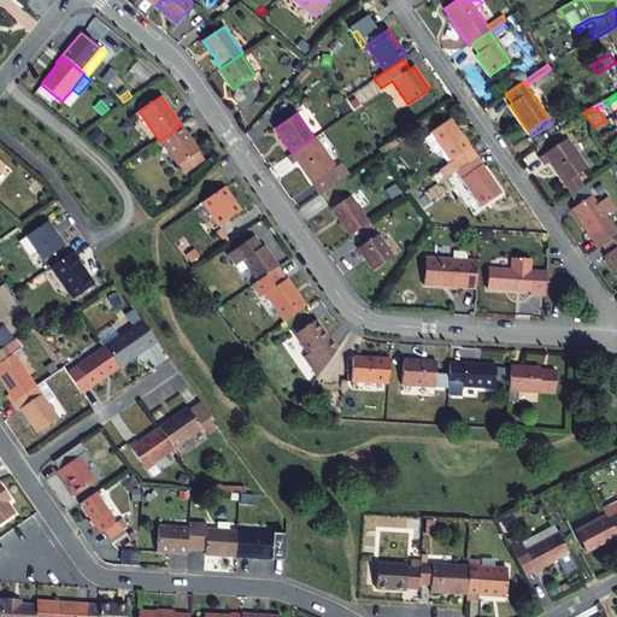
[(457,133),(459,131),(451,119),(448,121),(457,133)]
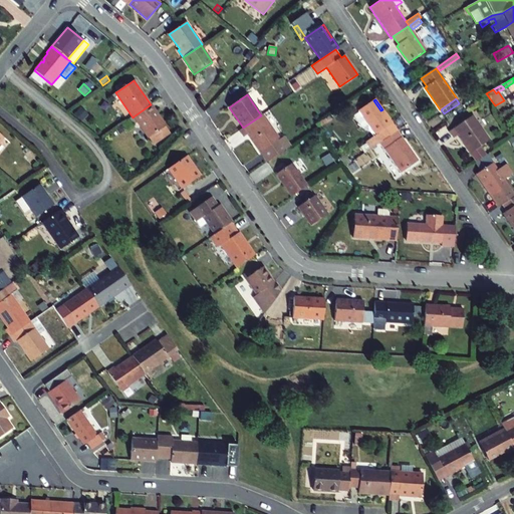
[(372,149),(379,144),(397,132),(392,123),(393,123),(382,109),(380,110),(373,100),(359,110),(376,135),(366,142),(367,143),(371,149),(372,149)]
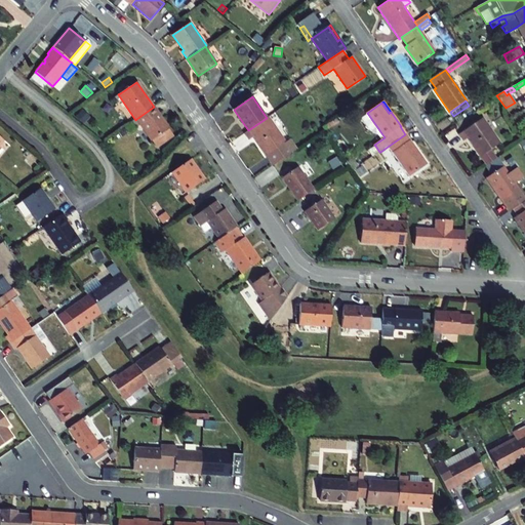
[(154,107),(136,119),(152,142),(153,140),(168,129),(169,129),(162,119),(161,120),(157,114),(158,113),(154,107)]
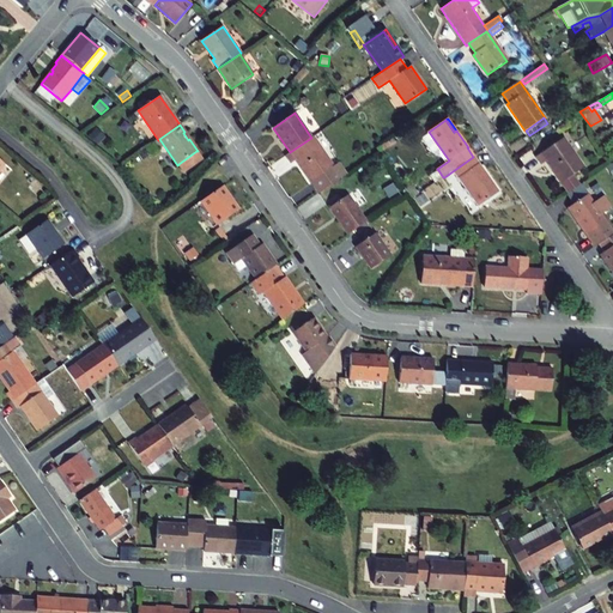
[(95,144),(99,139),(93,133),(89,138),(95,144)]
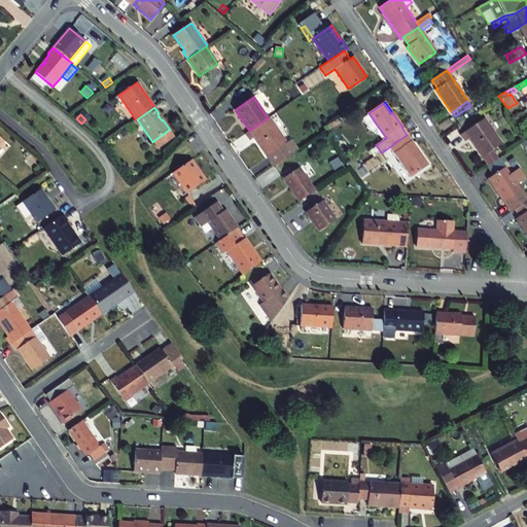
[(254,138),(274,167),(297,150),(291,140),(286,143),(269,117),(268,118),(249,131),(245,134),(250,141),(254,138)]
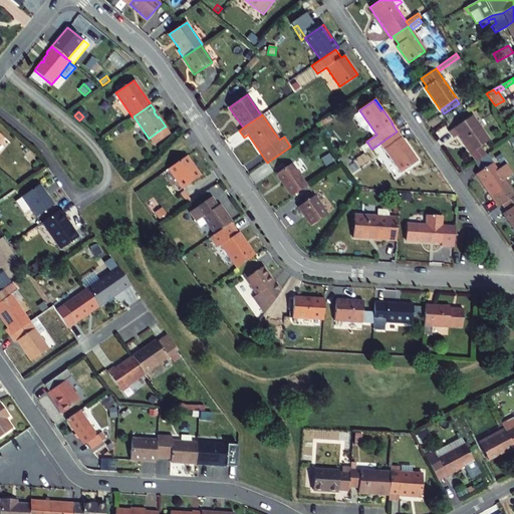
[(458,136),(476,162),(485,156),(480,148),(489,141),(472,115),(449,132),(454,139),(458,136)]
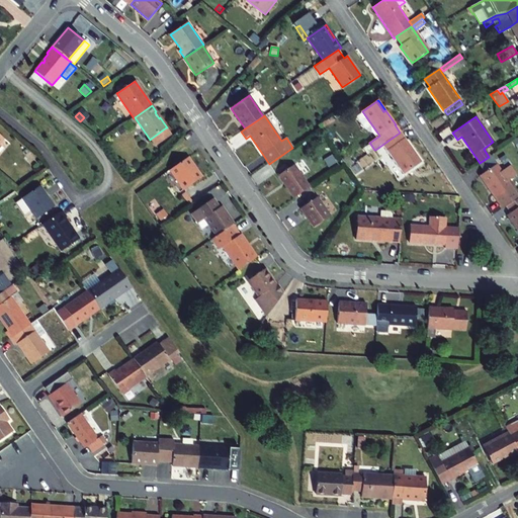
[(120,135),(126,131),(123,126),(117,131),(120,135)]
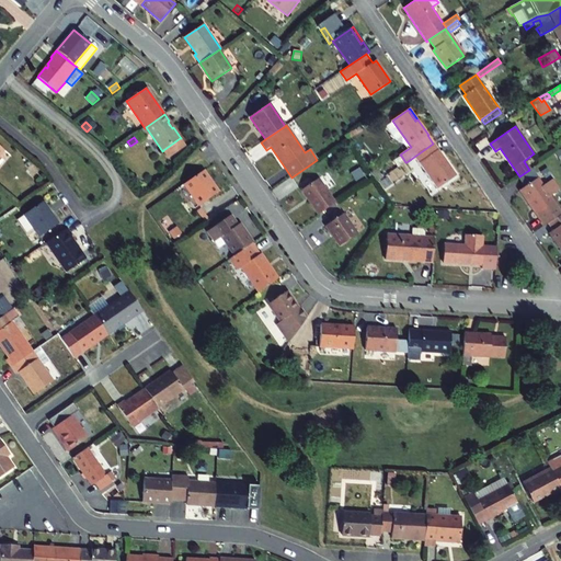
[(186,147),(180,138),(163,150),(169,159),(186,147)]
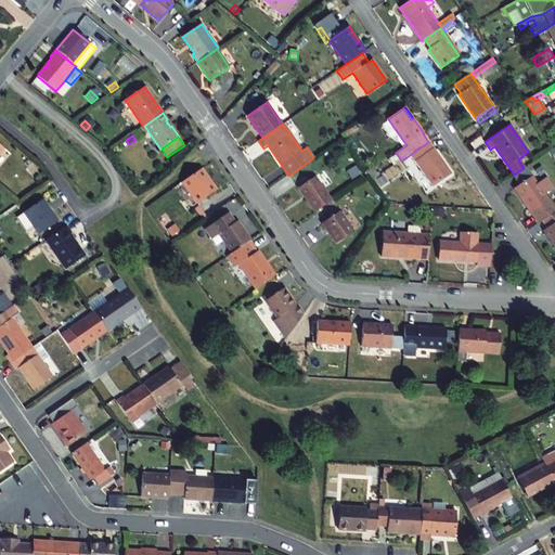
[(429,141),(428,142),(410,155),(433,188),(452,173),(429,141)]
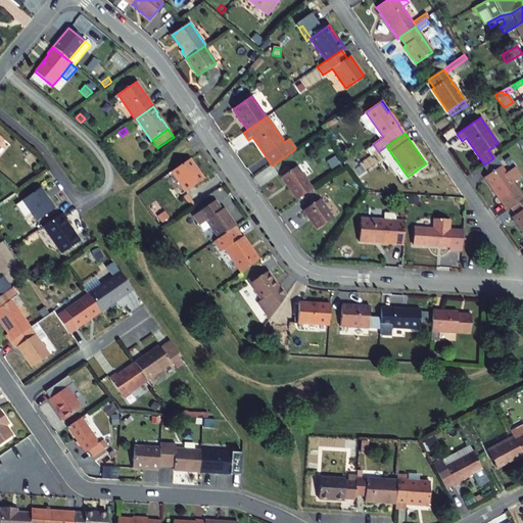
[(378,151),(374,145),(370,148),(374,154),(378,151)]
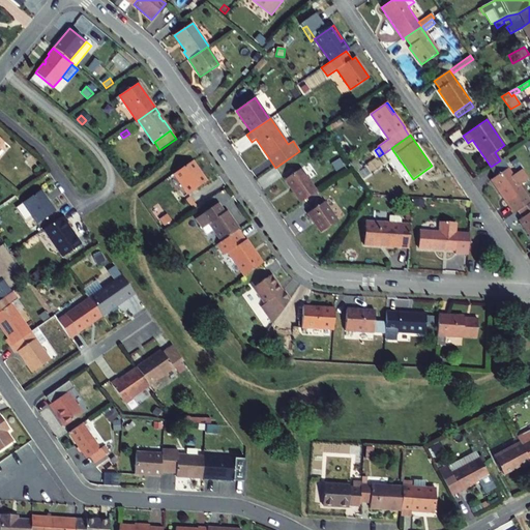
[(192,160),(173,174),(175,176),(182,186),(187,195),(206,181),(192,160)]
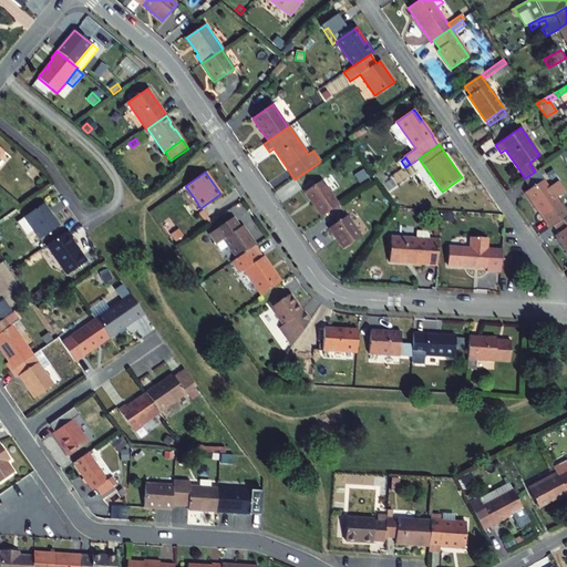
[(381,184),(385,182),(379,172),(374,175),(381,184)]
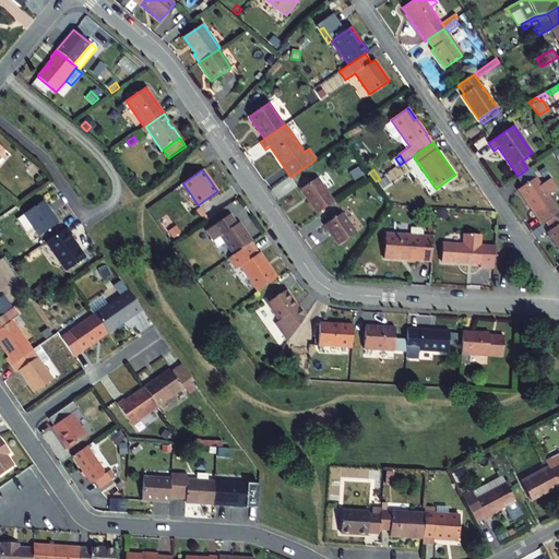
[(300,190),(317,214),(335,202),(318,177),(300,190)]
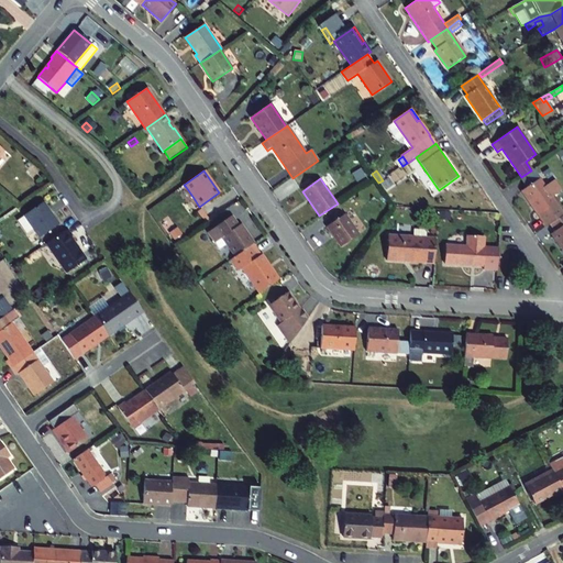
[(547,228),(550,225),(562,216),(562,212),(552,197),(561,190),(554,181),(545,188),(540,179),(521,192),(547,228)]
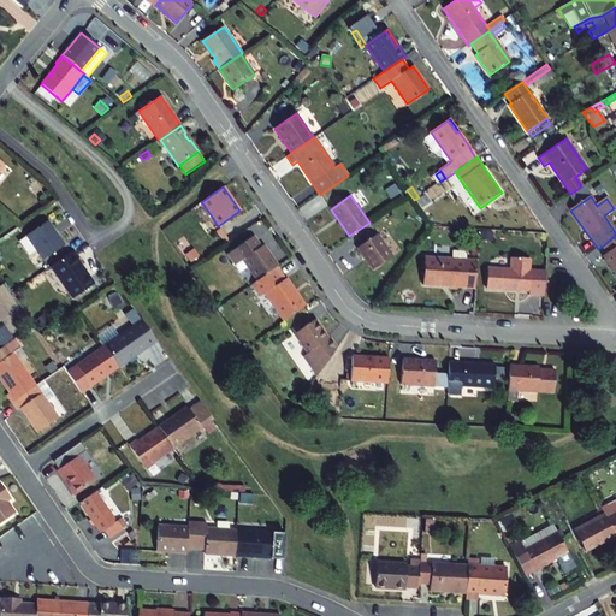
[(203,205),(196,209),(205,221),(212,217),(203,205)]
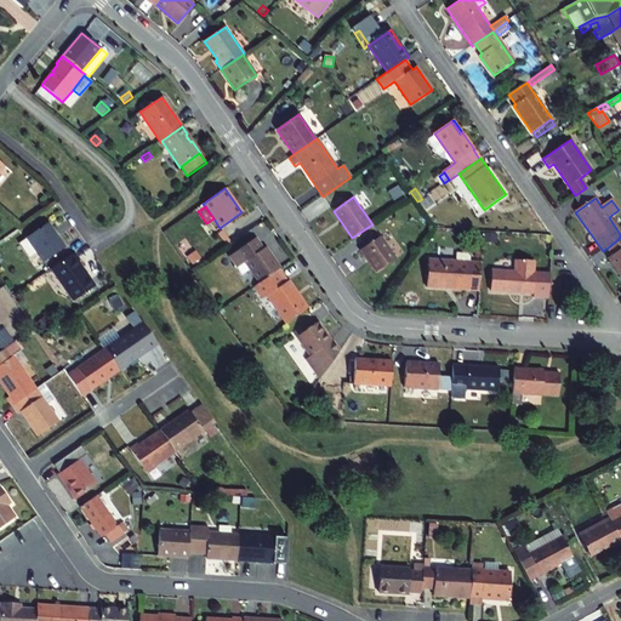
[(44,262),(66,248),(47,223),(27,238),(36,252),(44,262)]
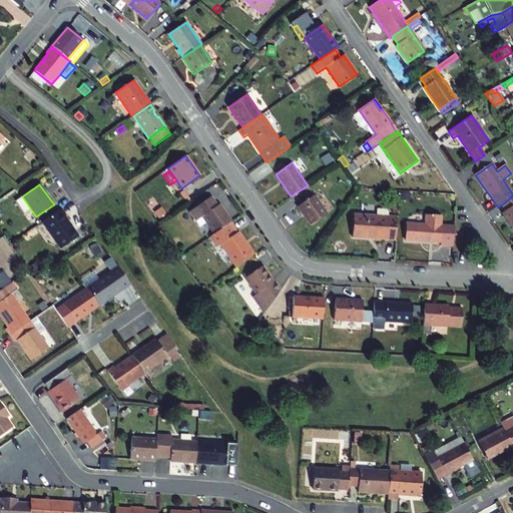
[(186,201),(190,198),(184,190),(179,193),(186,201)]
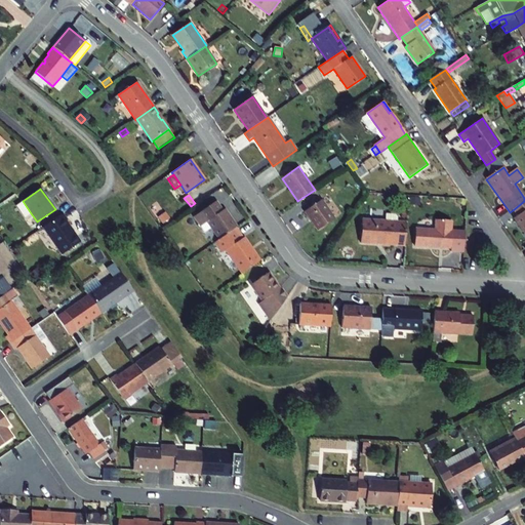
[(305,212),(318,231),(334,219),(321,200),(305,212)]
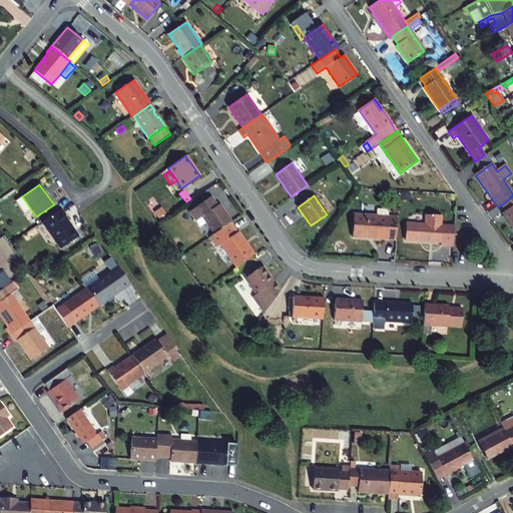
[(24,213),(30,208),(22,196),(16,201),(24,213)]
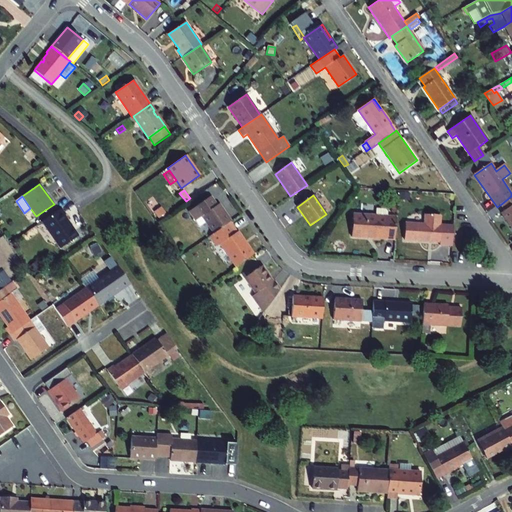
[(230,222),(231,221),(219,204),(217,205),(211,196),(189,211),(195,220),(201,216),(213,233),(230,222)]
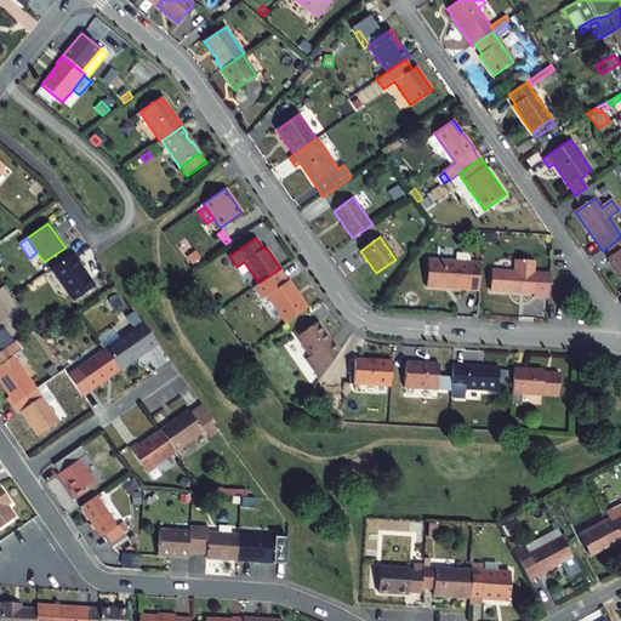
[(608,258),(620,277),(620,238),(607,249),(611,256),(608,258)]
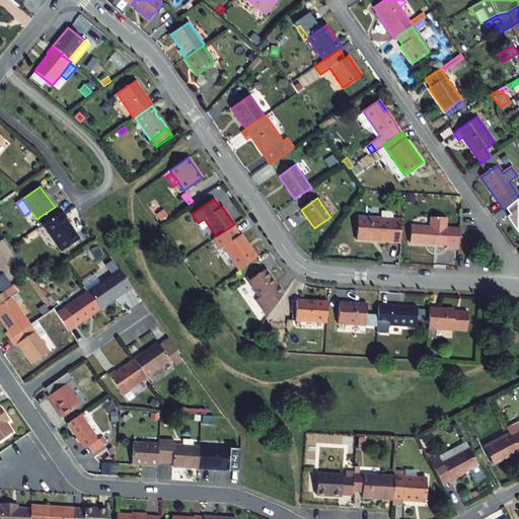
[(66,217),(62,211),(42,225),(61,252),(79,239),(71,226),(69,227),(68,224),(69,224),(65,218),(66,217)]
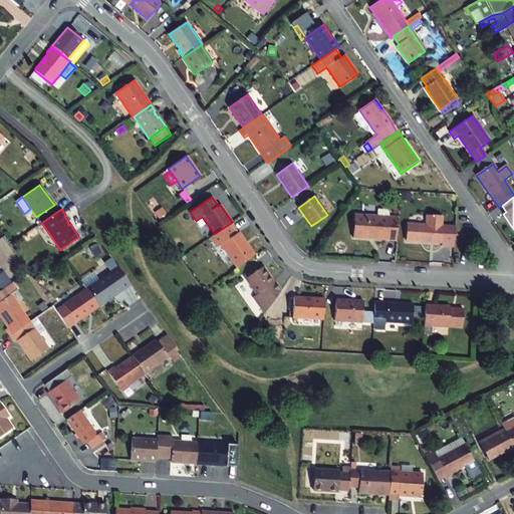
[(352,238),(396,241),(398,218),(389,217),(390,214),(386,210),(375,210),(375,214),(377,214),(376,217),(362,216),(354,215),(352,238)]
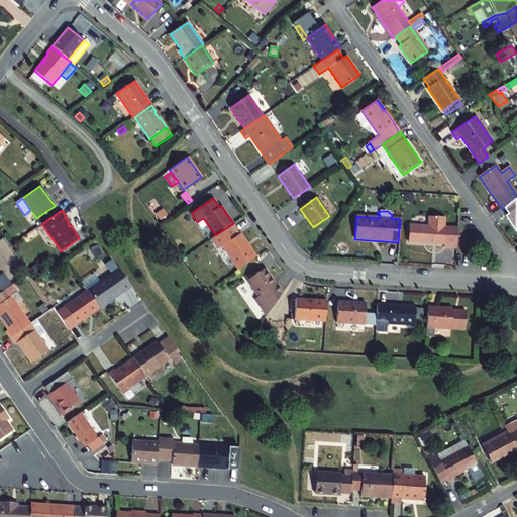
[(410,225),(409,242),(444,244),(443,247),(456,248),(457,228),(444,227),(444,219),(429,218),(428,227),(410,225)]
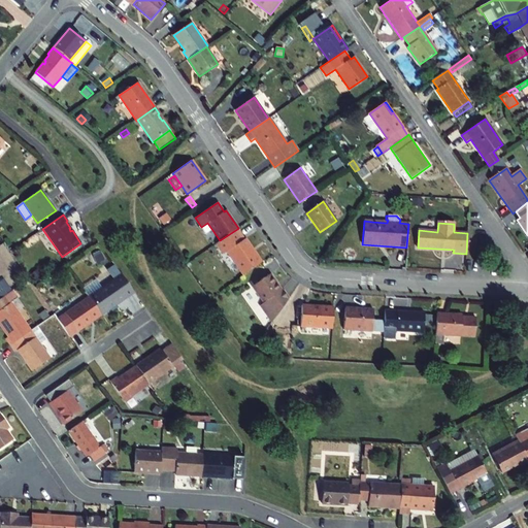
[(220,240),(216,244),(223,254),(226,252),(242,275),(262,262),(245,238),(244,239),(237,229),(220,240)]
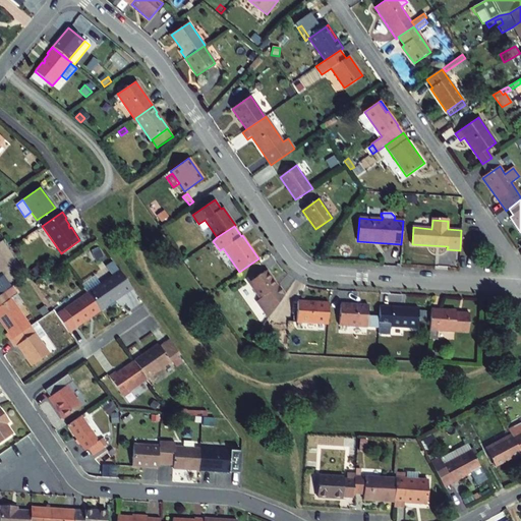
[(95,261),(102,256),(97,247),(90,251),(95,261)]
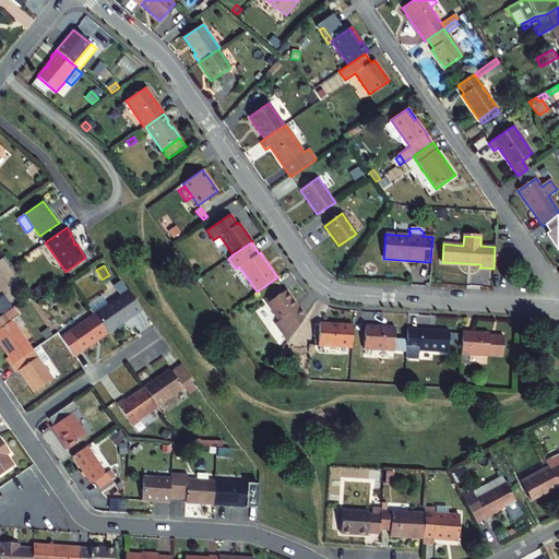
[(39,284),(31,290),(37,299),(46,294),(39,284)]
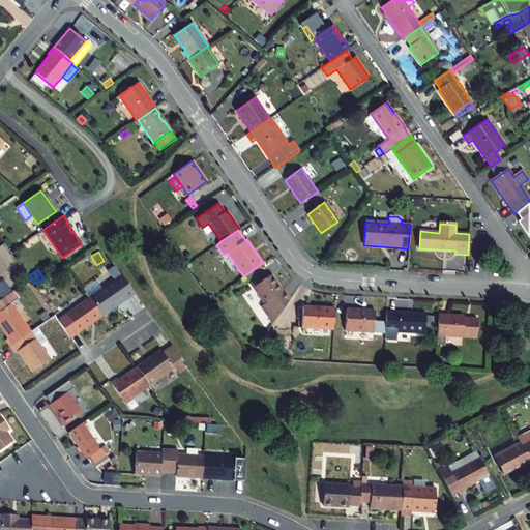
[(272,324),(289,300),(271,274),(253,288),(264,304),(260,306),(272,324)]
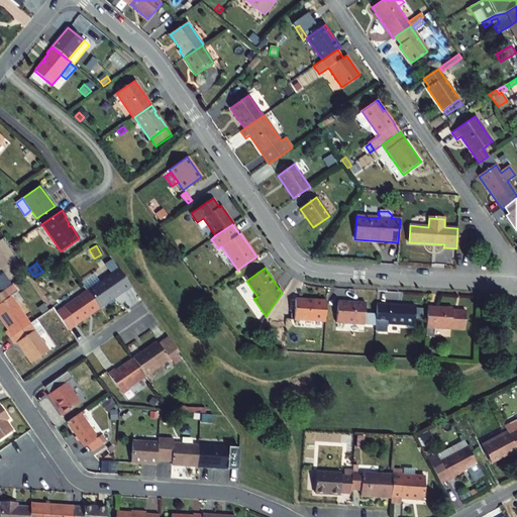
[(87,291),(99,309),(131,287),(119,269),(87,291)]
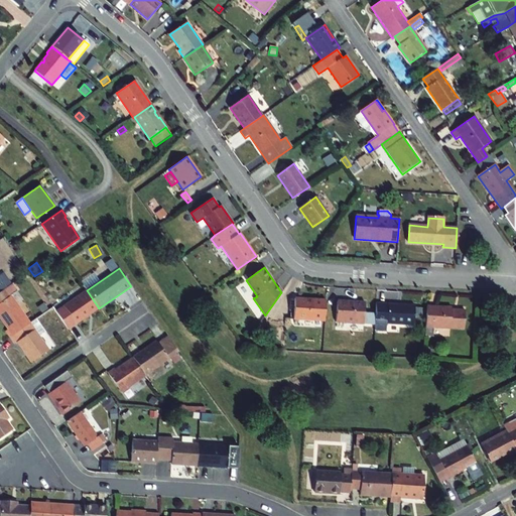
[(0,292),(9,286),(1,274),(0,275),(0,292)]
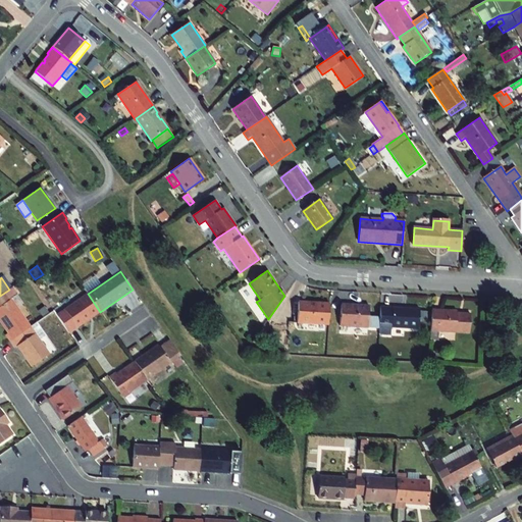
[(10,342),(31,327),(11,300),(17,295),(12,288),(9,290),(0,296),(0,321),(8,333),(5,335),(10,342)]
